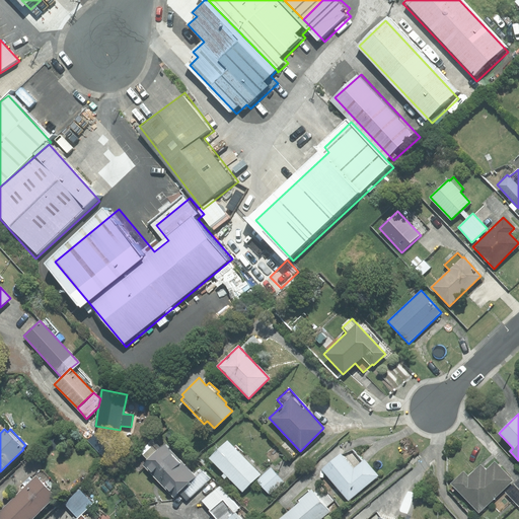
[(227,440),(210,458),(242,492),(260,474),(242,456),(245,454),(235,444),(233,446),(227,440)]
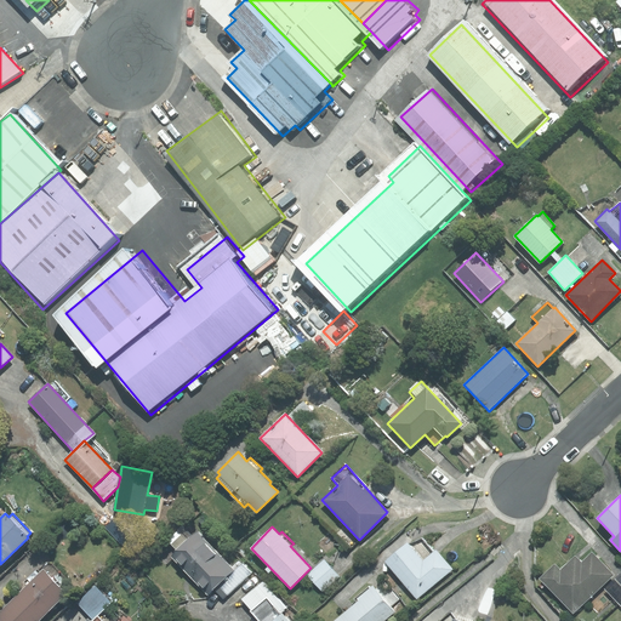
[(177,552),(172,557),(208,594),(214,588),(234,570),(231,567),(198,531),(193,536),(187,530),(171,545),(177,552)]
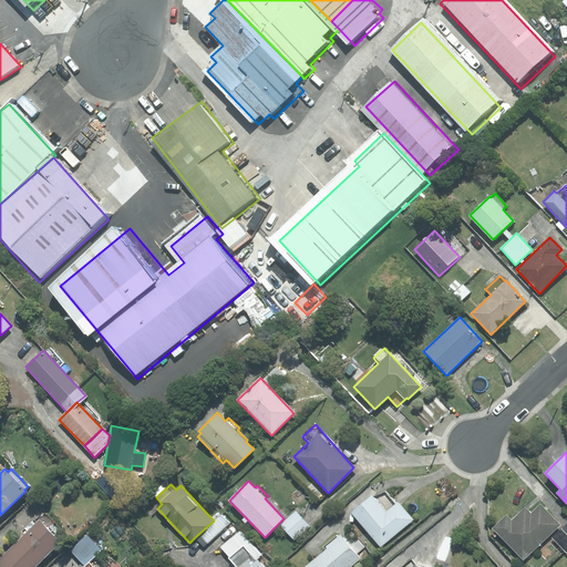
[(373,496),(352,513),(380,546),(412,519),(398,503),(395,504),(384,492),(373,496)]
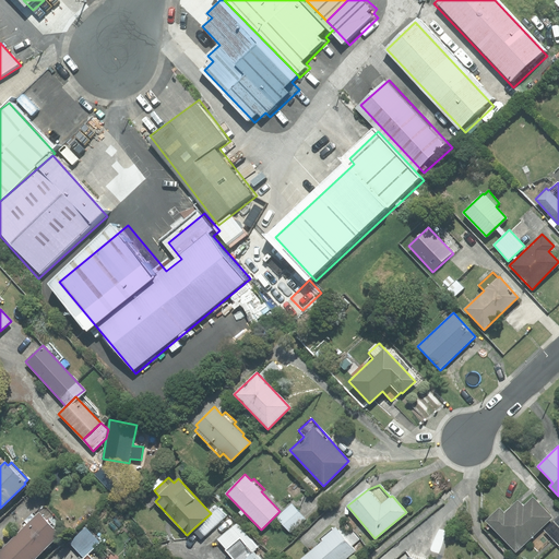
[(499,508),(486,521),(515,552),(552,518),(533,498),(524,507),(518,500),(504,513),(499,508)]
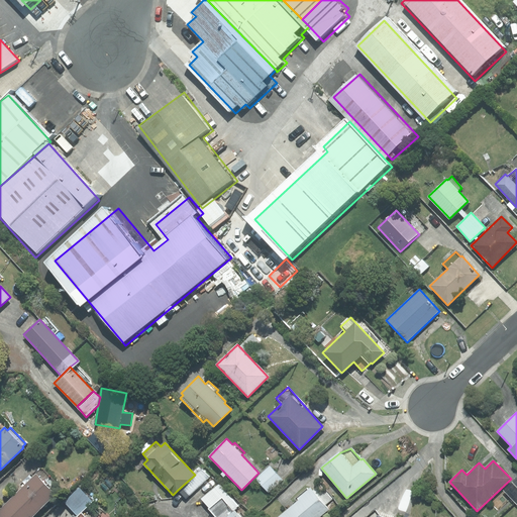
[(195,475),(178,490),(186,499),(210,476),(200,464),(192,472),(195,475)]
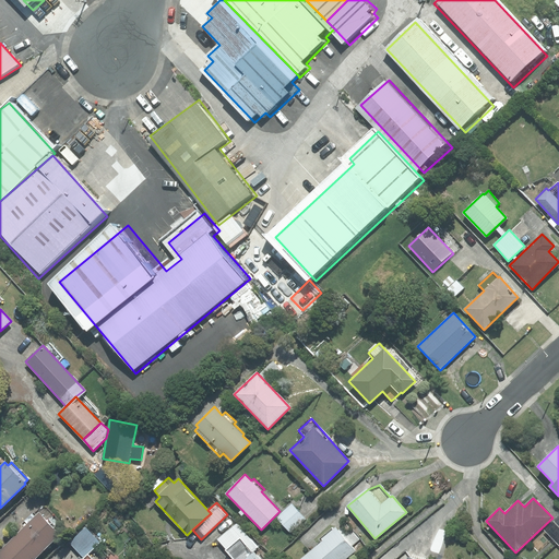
[(292,503),(276,518),(290,532),(305,519),(292,503)]
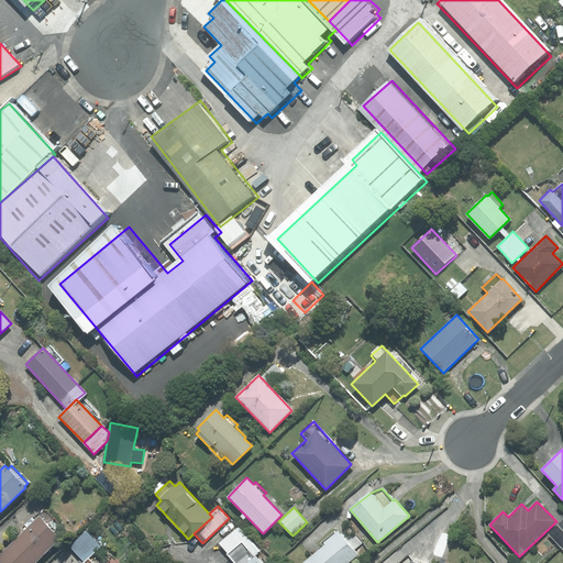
[(46,510),(42,510),(23,528),(26,531),(0,555),(0,561),(1,562),(32,562),(59,538),(57,536),(65,529),(46,510)]
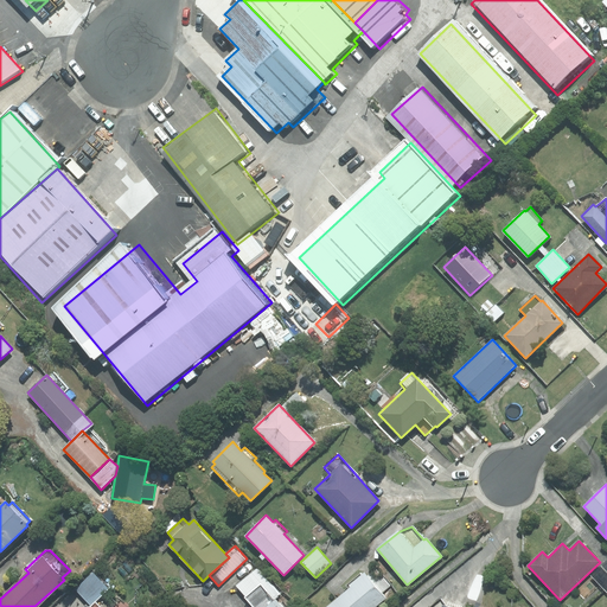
[(606,558),(590,575),(606,592),(606,558)]
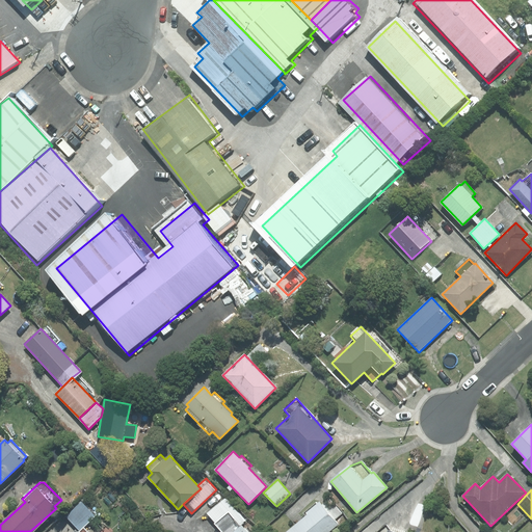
[(207,513),(214,523),(229,510),(241,524),(246,520),(227,497),(207,513)]
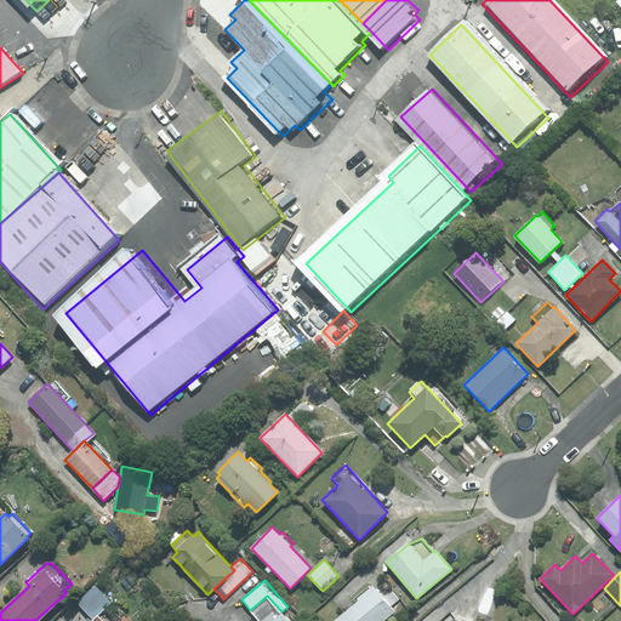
[(335,620),(382,620),(394,611),(391,608),(399,599),(385,582),(376,590),(372,585),(354,600),(357,603),(335,620)]
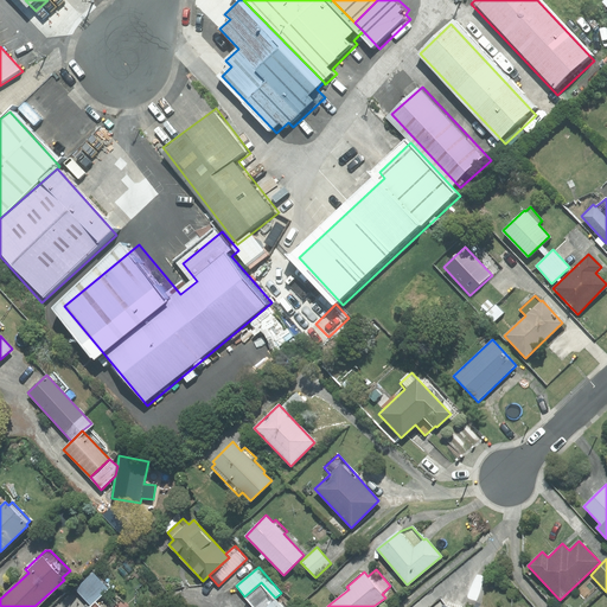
[(108,588),(93,572),(74,588),(90,606),(108,588)]
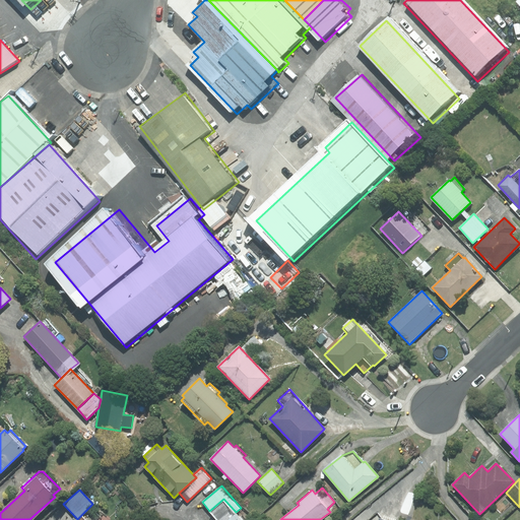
[(216,519),(242,519),(236,512),(223,499),(209,511),(217,519),(216,519)]
